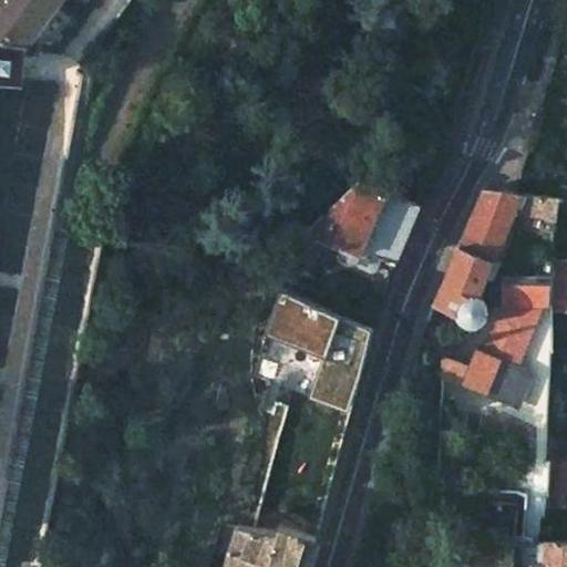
[(0,0),(0,93),(21,94),(26,43),(58,0),(0,0)]
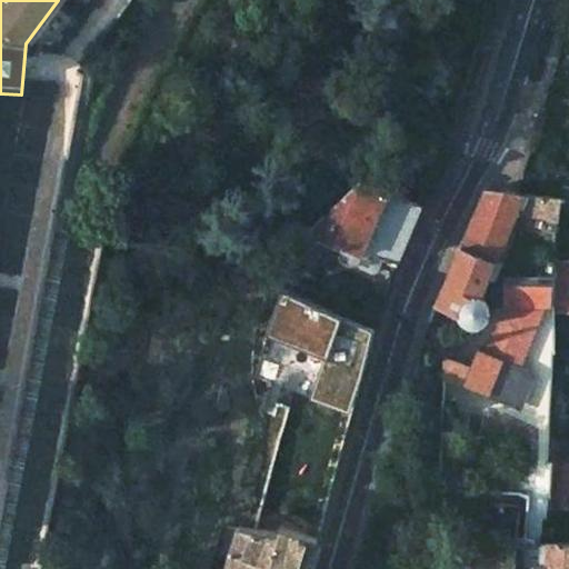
[(371,253),(399,263),(421,205),(416,202),(360,179),(305,232),(321,239),(370,259),(371,253)]
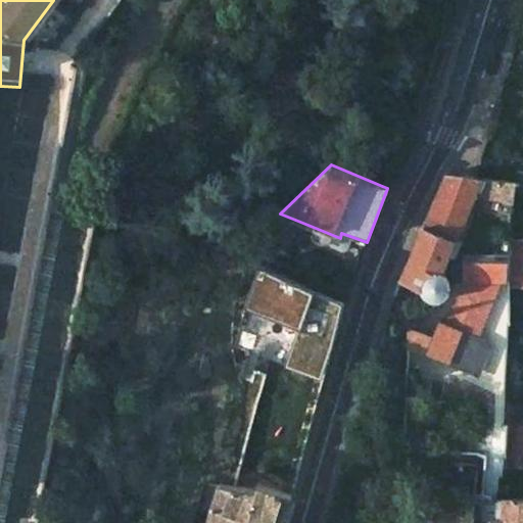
[(472,192),(512,199),(514,180),(476,177),(445,174),(399,280),(411,286),(419,289),(422,295),(424,297),(428,299),(430,299),(436,299),(441,298),(444,295),(447,288),(448,283),(437,271),(472,192)]
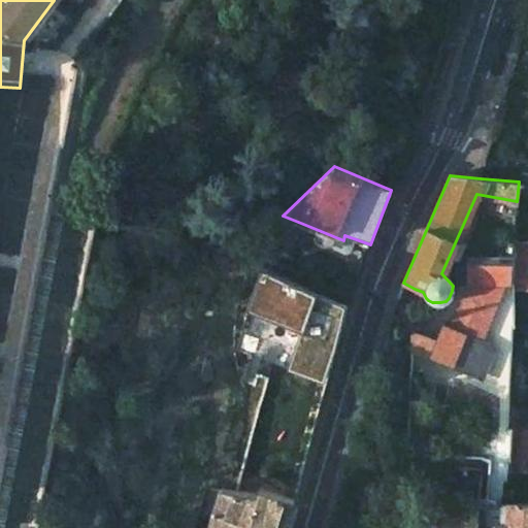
[(264,256),(298,222),(283,216),(243,255),(242,260),(254,264),(259,266),(264,256)]
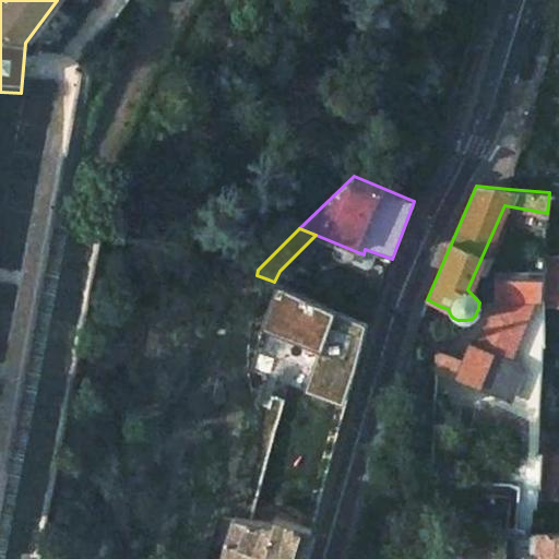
[(274,282),(370,324),(392,263),(392,259),(365,249),(364,254),(316,235),(280,271),(274,282)]
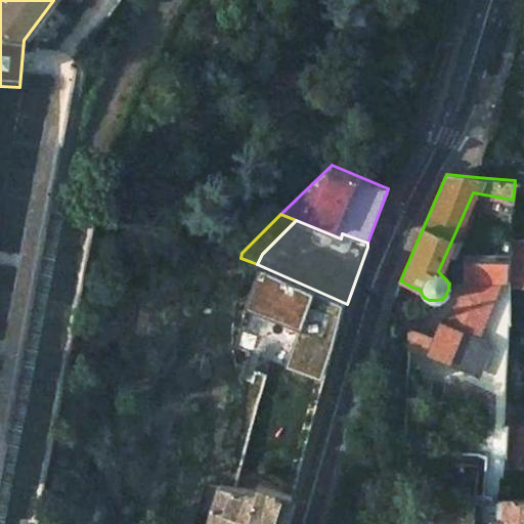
[(523,287),(523,238),(510,239),(510,253),(510,281),(510,286),(523,287)]
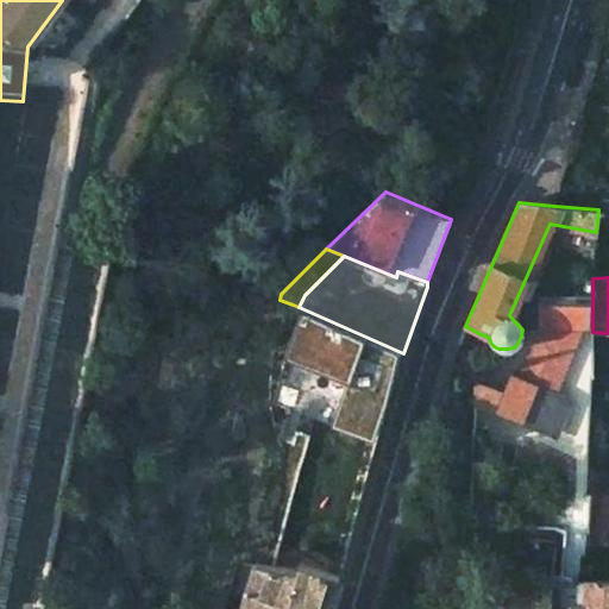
[(538,296),(539,330),(583,327),(592,327),(592,294),(538,296)]
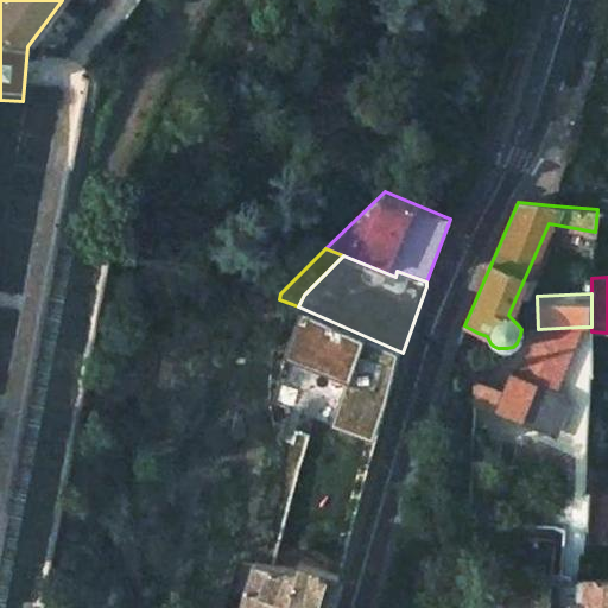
[(348,378),(391,393),(403,353),(298,306),(292,304),(286,325),(298,329),(293,348),(280,343),(277,356),(289,361),(277,400),(302,406),(312,373),(308,372),(312,365),(348,378)]
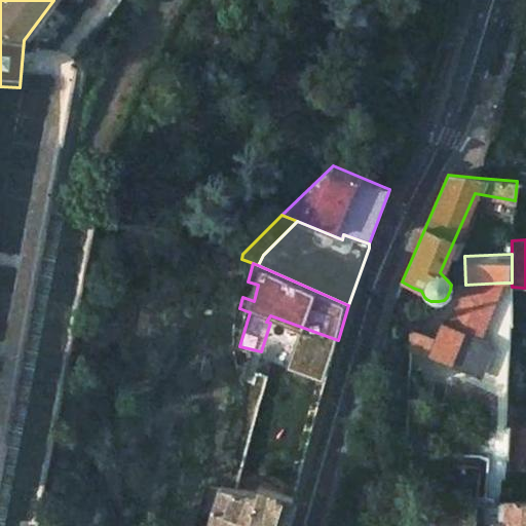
[(435,337),(409,329),(409,347),(456,367),(459,361),(478,367),(488,340),(481,337),(487,323),(503,322),(502,300),(496,300),(503,283),(465,285),(464,285),(449,324),(442,322),(435,337)]
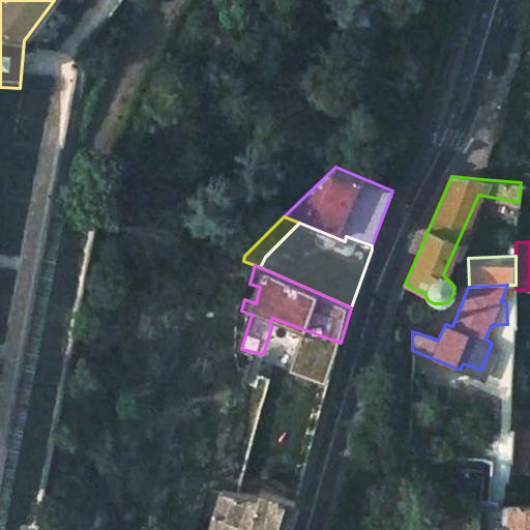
[(290,367),(329,383),(341,343),(303,329),(290,367)]
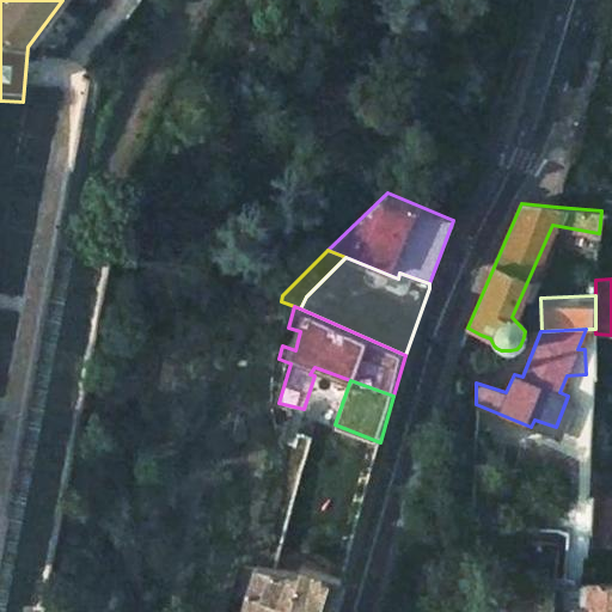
[(611,496),(593,496),(587,549),(606,546),(611,546),(611,496)]
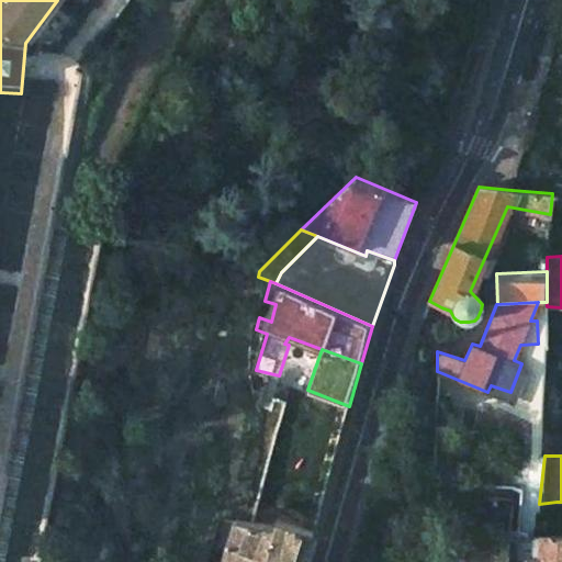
[(236,519),(222,561),(305,561),(316,530),(276,519),(274,525),(255,521),(236,519)]
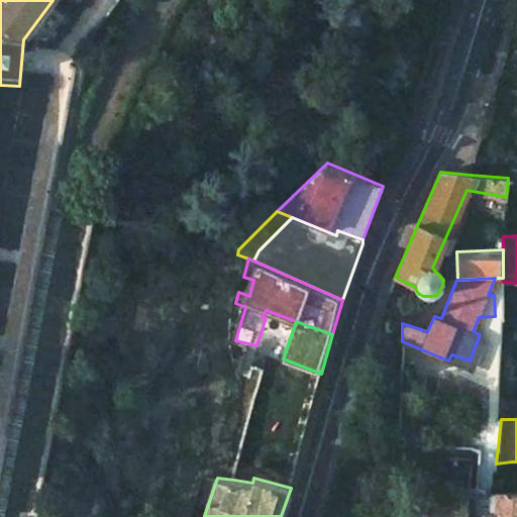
[(516,516),(516,495),(496,494),(496,506),(477,508),(477,516),(516,516)]
